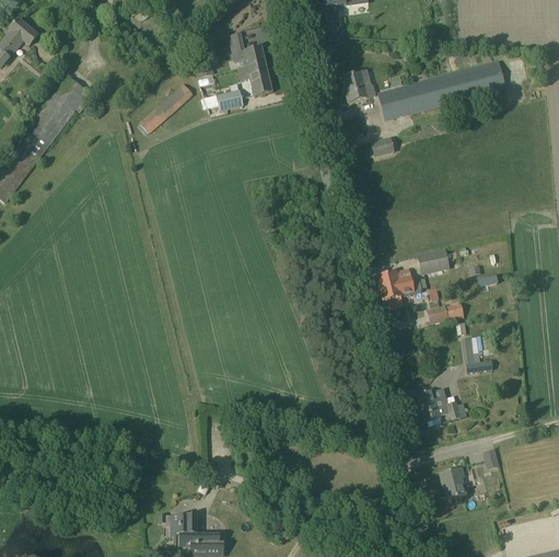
[(339,20),(337,4),(346,3),(346,2),(365,0),(324,0),(327,22),(339,20)]
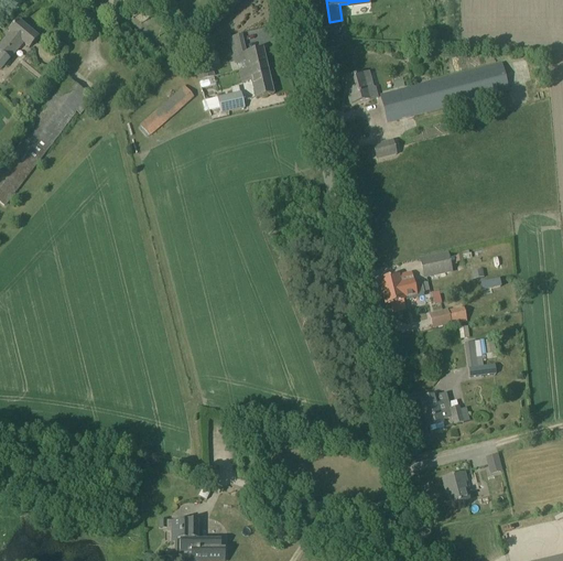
[(39,35),(19,18),(10,28),(12,30),(11,31),(13,32),(10,35),(9,34),(0,44),(0,66),(0,67),(23,40),(30,45),(39,35)]
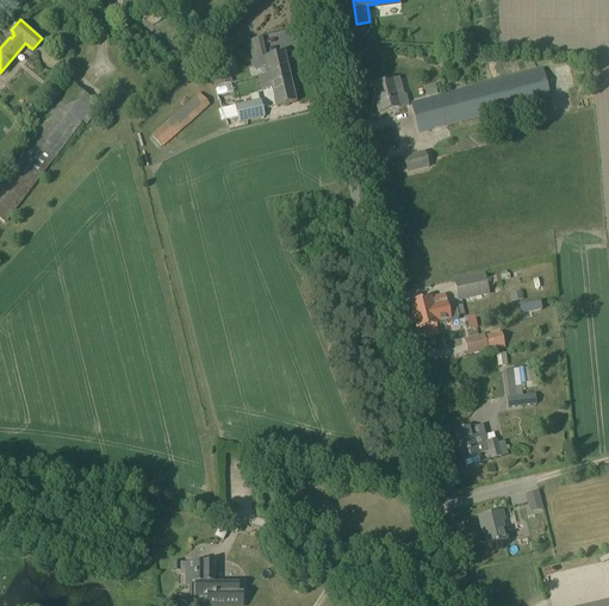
[(266,64),(267,72),(290,67),(285,50),(267,54),(262,36),(249,38),(254,58),(256,67),(266,64)]
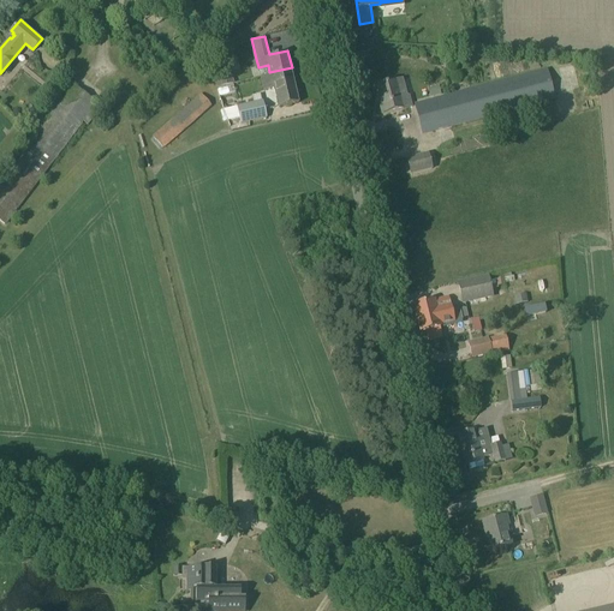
[(236,81),(228,58),(210,63),(218,85),(236,81)]
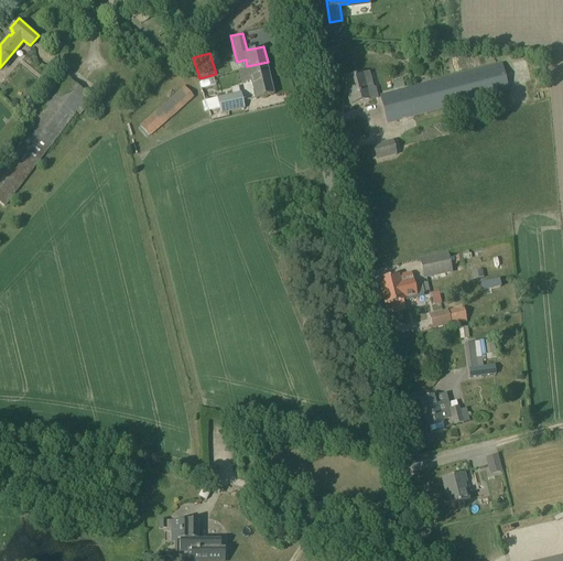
[(502,61),(476,68),(381,94),(388,120),(510,88),(502,61)]
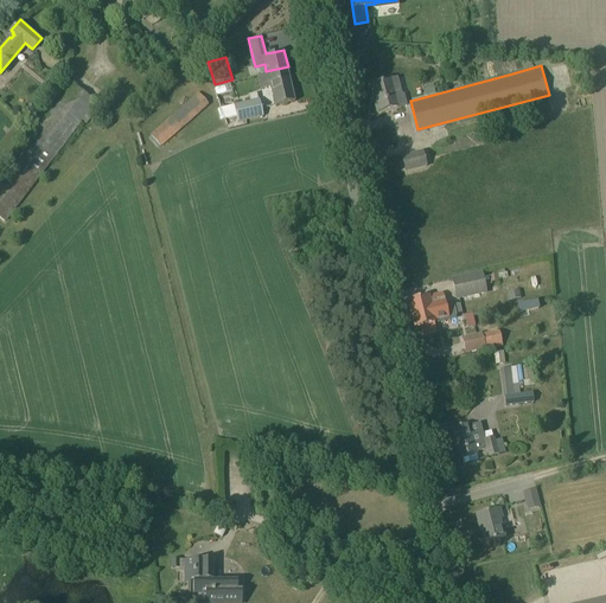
[(266,71),(260,72),(259,74),(261,87),(272,84),(276,103),(295,98),(288,66),(266,71)]
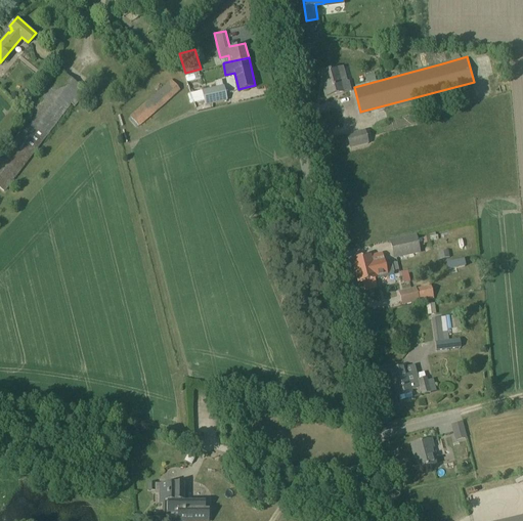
[(347,79),(344,64),(321,71),(325,85),(323,86),(327,94),(352,88),(349,79),(347,79)]
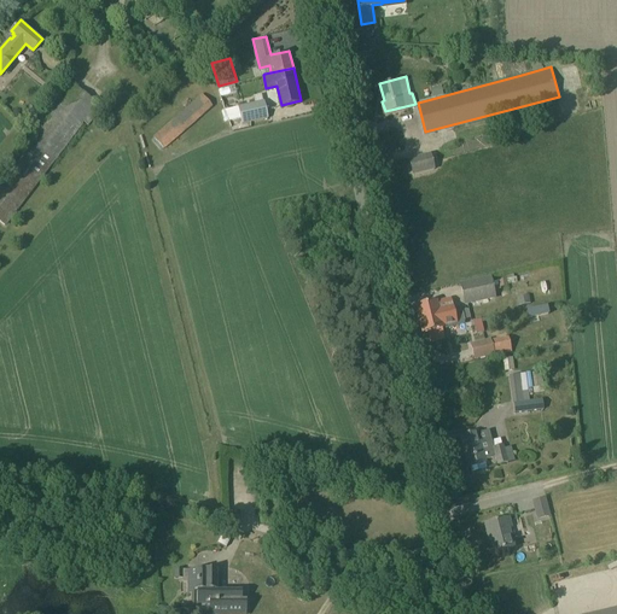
[(92,109),(98,100),(75,83),(0,180),(0,217),(6,222),(85,120),(89,123),(97,112),(92,109)]
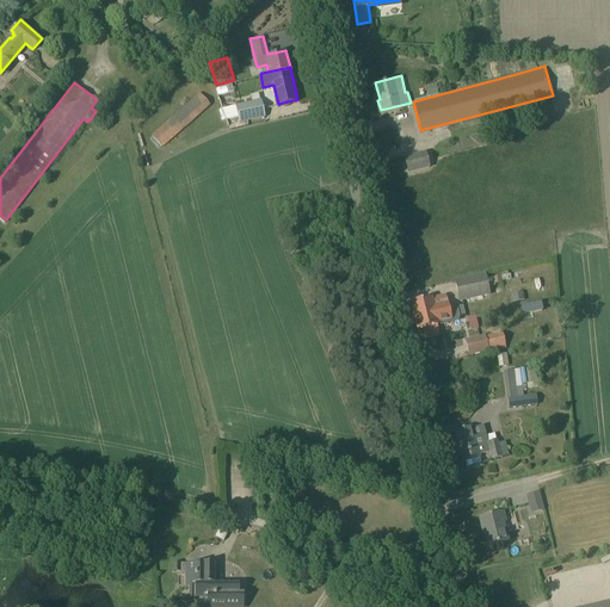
[(429,94),(438,91),(436,82),(425,86),(429,94)]
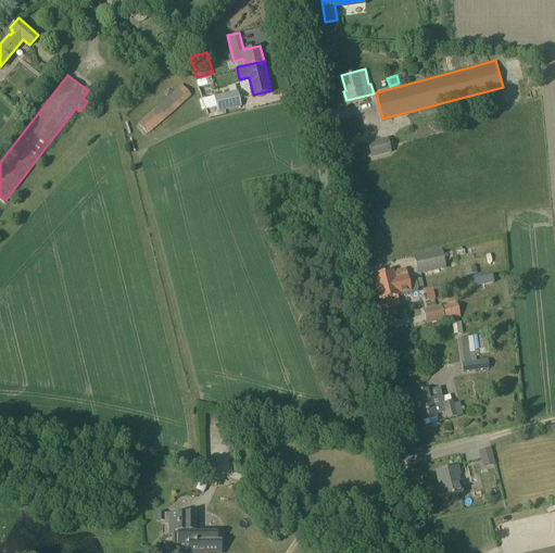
[(183,82),(138,121),(148,132),(192,93),(183,82)]
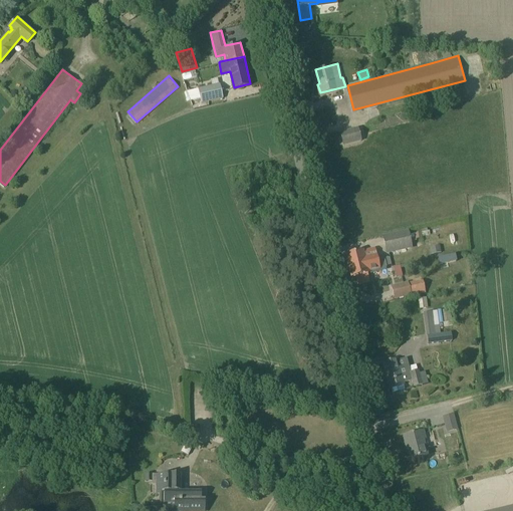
[(199,86),(188,89),(190,94),(191,97),(201,95),(202,100),(224,95),(219,77),(212,79),(213,82),(199,86)]
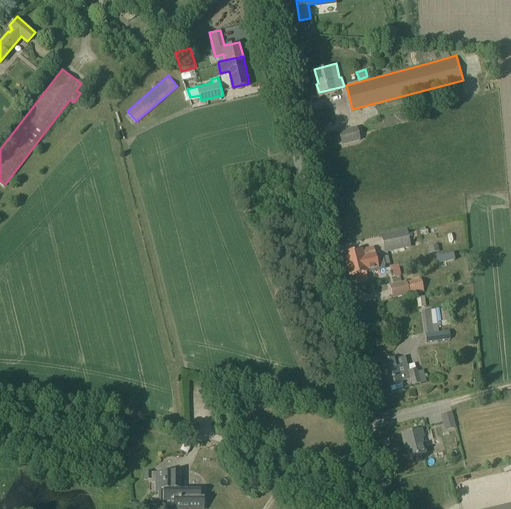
[(343,143),(352,140),(360,138),(357,125),(339,130),(343,143)]
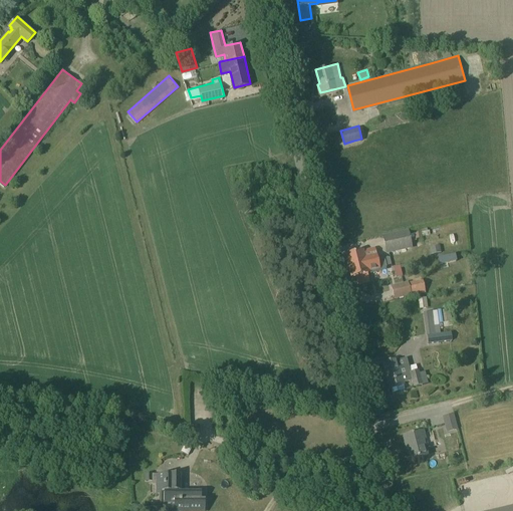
[(388,251),(413,245),(409,229),(383,234),(388,251)]
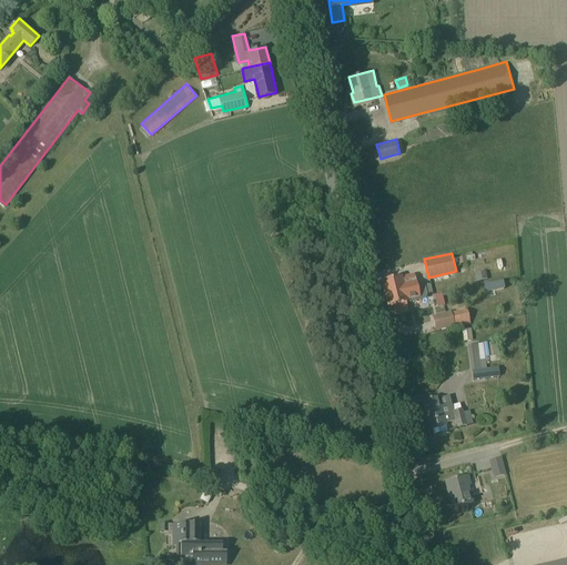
[(486,269),(476,271),(477,280),(488,278),(486,269)]
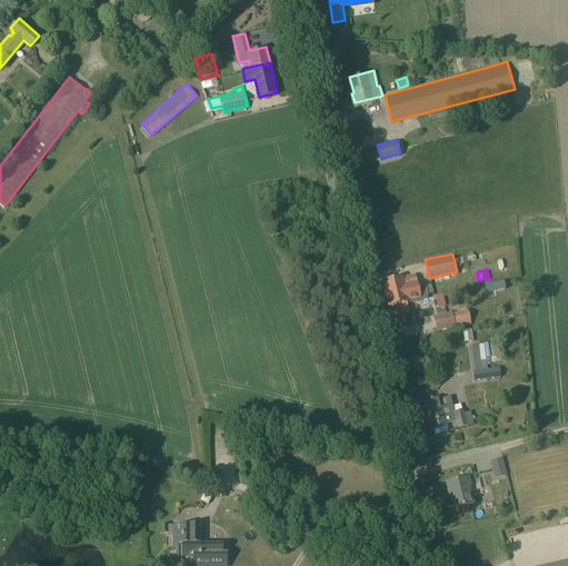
[(382,280),(385,291),(406,286),(405,283),(412,280),(415,280),(414,279),(417,278),(416,272),(404,276),(402,276),(384,280),(382,280)]
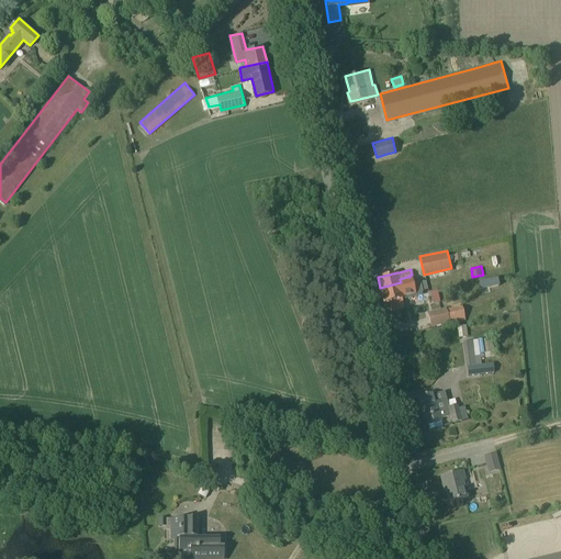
[(401,282),(380,288),(384,302),(384,301),(404,295),(404,294),(424,290),(424,288),(428,287),(427,279),(421,278),(412,277),(412,275),(408,276),(410,277),(407,277),(400,279),(401,282)]
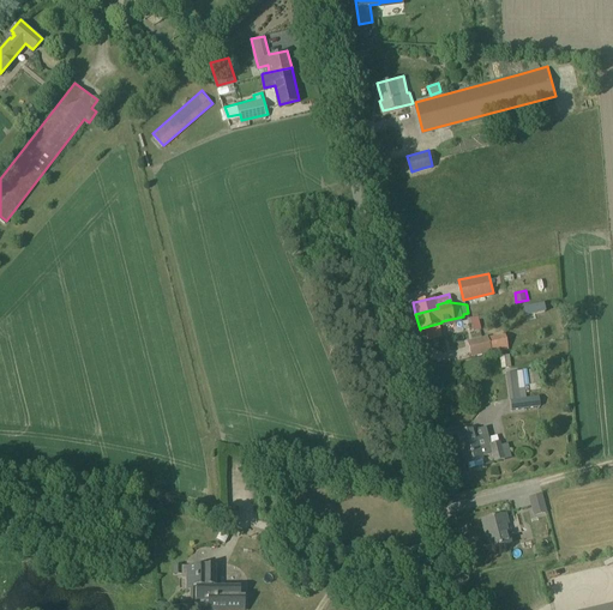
[(472,355),(493,350),(492,348),(498,345),(496,333),(488,334),(488,333),(468,339),(472,355)]
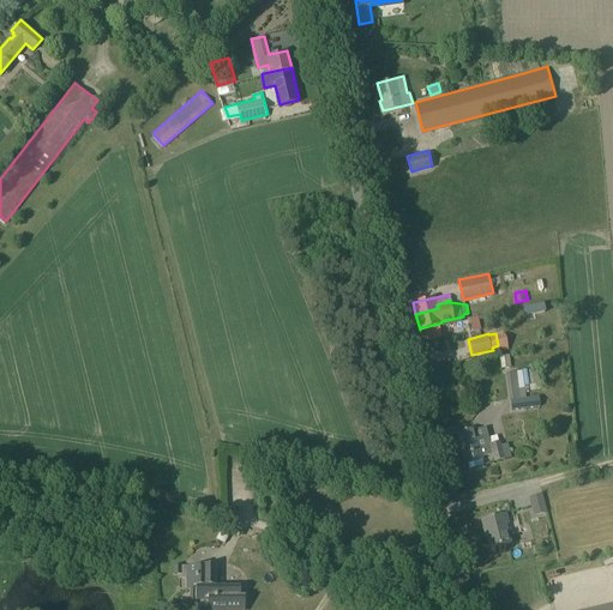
[(510,352),(500,354),(502,367),(511,366),(510,352)]
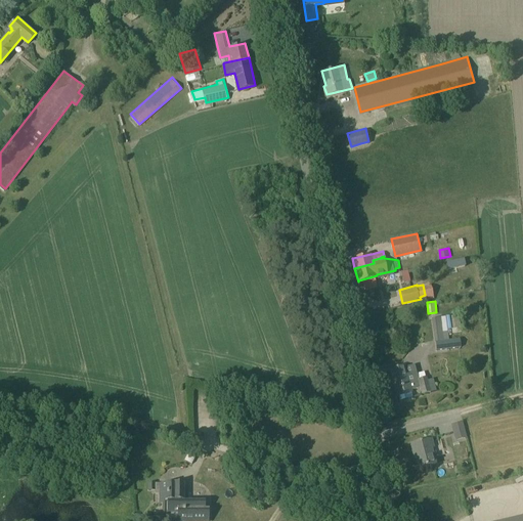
[(448,331),(446,313),(432,315),(434,337),(443,336),(443,331),(448,331)]
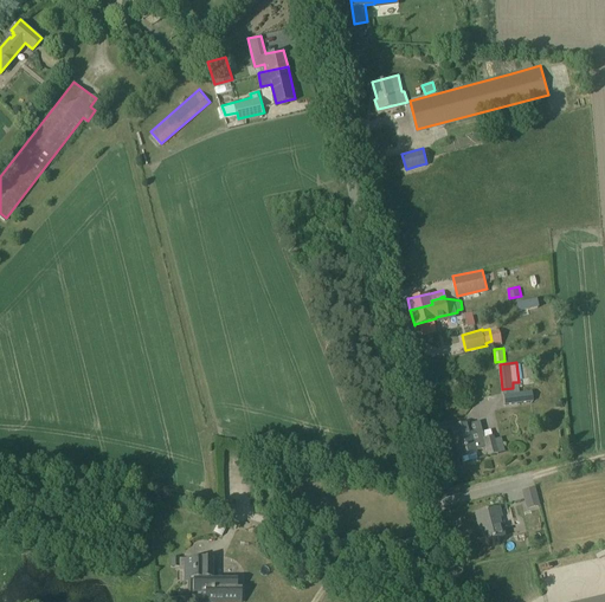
[(535,388),(503,392),(504,407),(536,402),(535,388)]
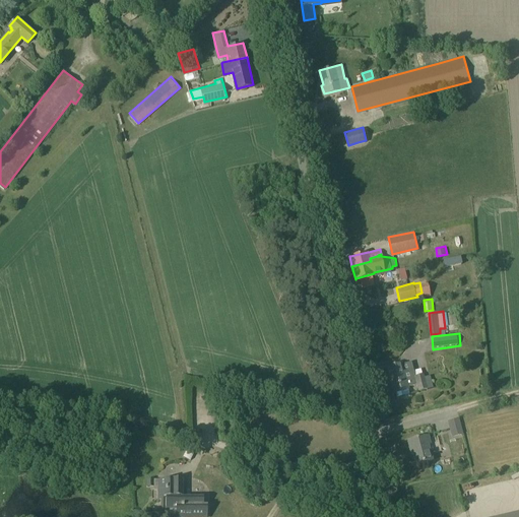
[(388,365),(394,390),(409,387),(408,385),(417,383),(419,389),(428,387),(424,372),(415,375),(413,367),(404,369),(402,361),(388,365)]
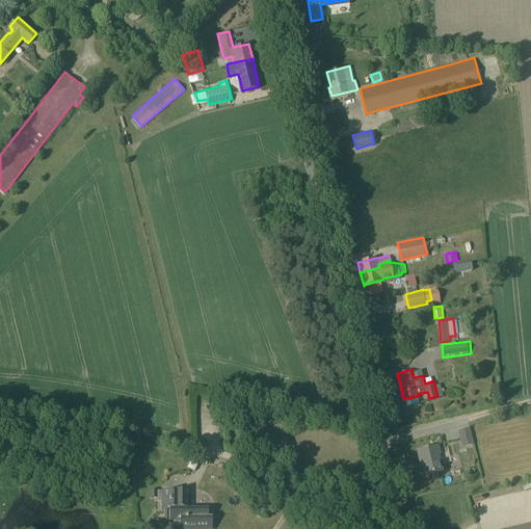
[(457,428),(462,445),(474,441),(469,425),(457,428)]
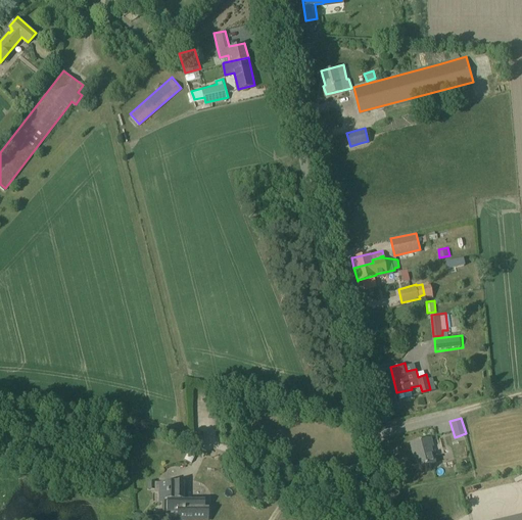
[(416,451),(419,465),(435,461),(431,444),(433,443),(431,436),(411,441),(413,451),(416,451)]
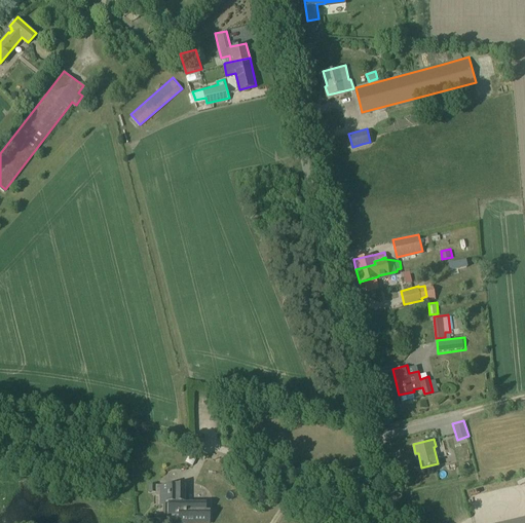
[(184,522),(184,501),(184,499),(185,499),(185,483),(161,483),(160,502),(169,502),(167,521),(184,522)]
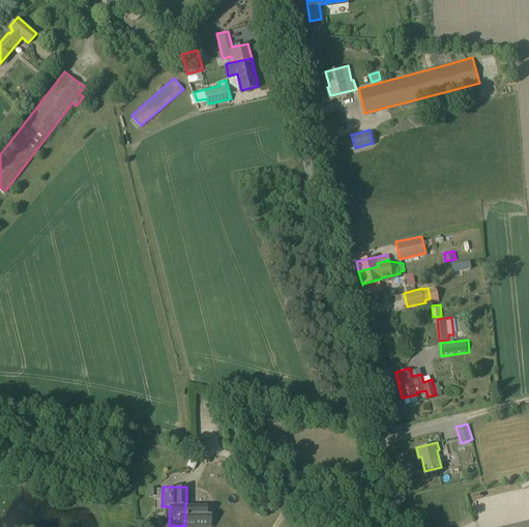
[(185,526),(209,526),(209,516),(207,515),(207,505),(185,505),(185,526)]
